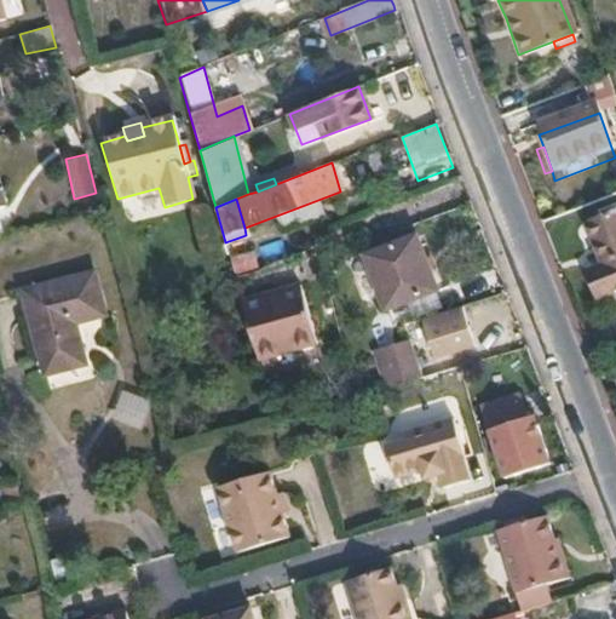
[(585,267),(597,296),(615,287),(615,205),(581,221),(598,261),(585,267)]
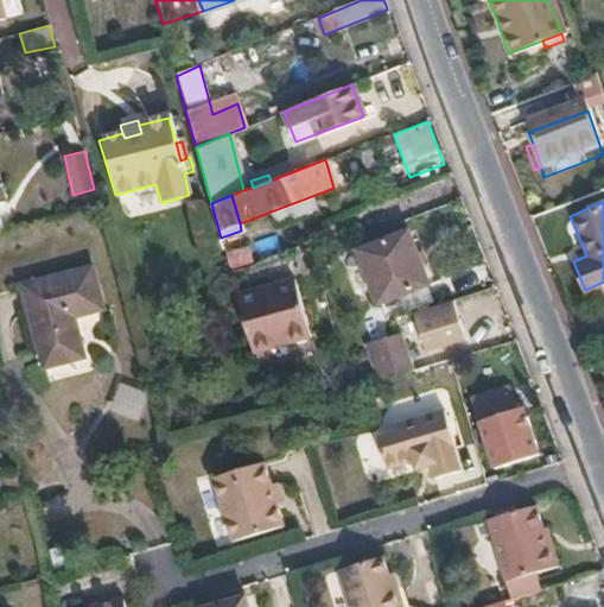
[(425,284),(406,232),(355,250),(374,302),(425,284)]
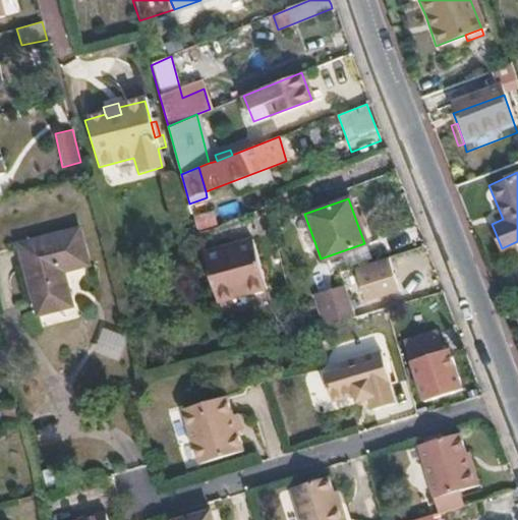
[(85,263),(77,229),(18,243),(37,312),(69,305),(61,269),(85,263)]
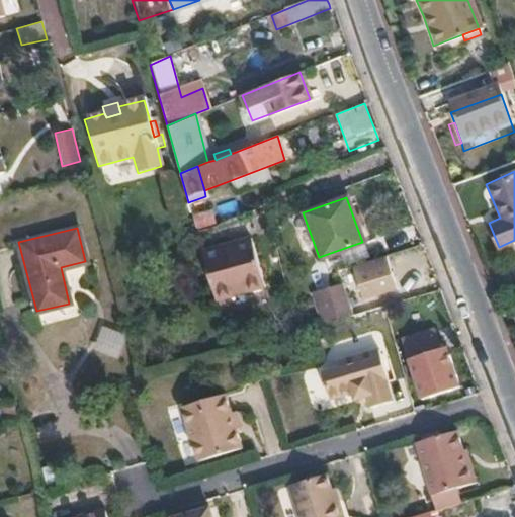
[(202,253),(216,302),(264,287),(252,238),(201,251),(202,253)]
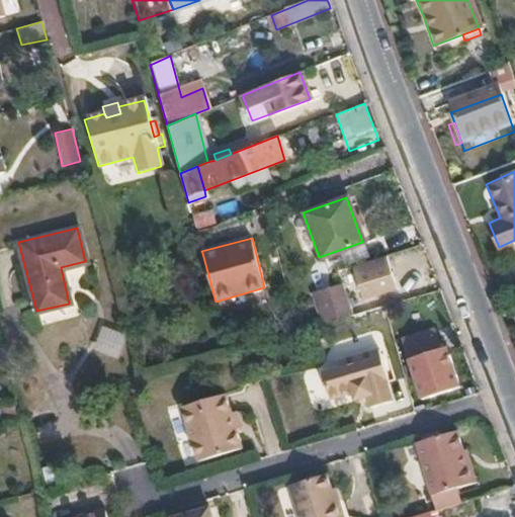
[(384,255),(350,266),(355,283),(389,273),(384,255)]
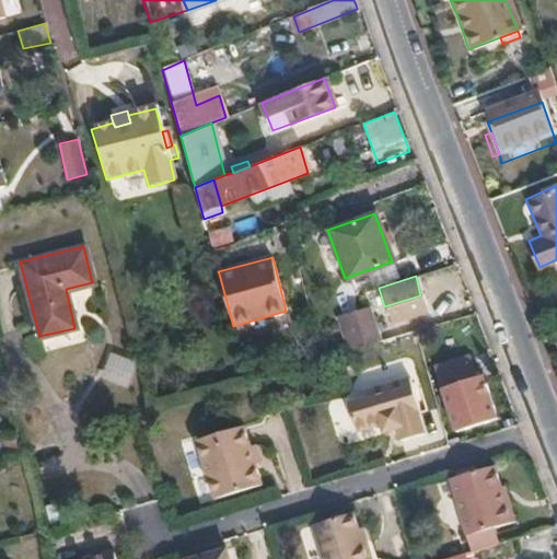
[(339,319),(349,350),(380,340),(371,317),(369,310),(339,319)]
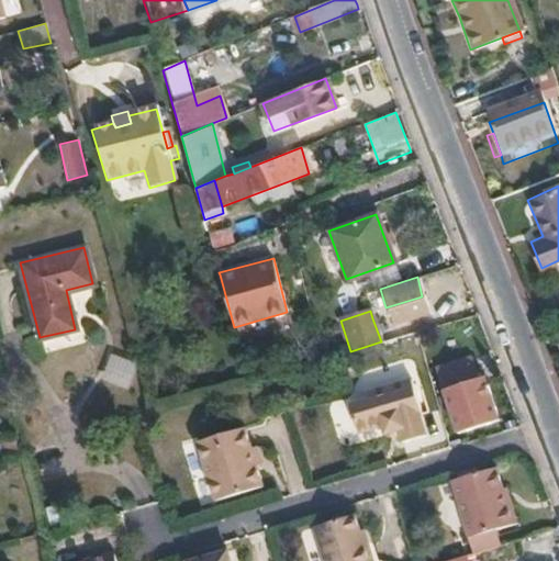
[(476,378),(469,357),(438,366),(457,429),(494,417),(482,377),(476,378)]
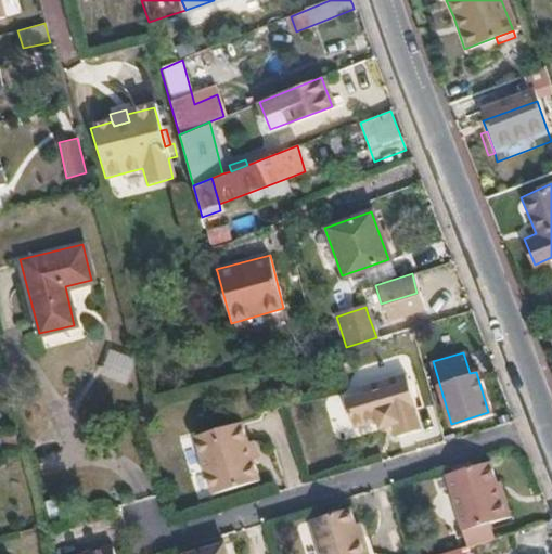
[(361,393),(343,397),(351,425),(375,417),(387,414),(389,421),(393,435),(416,428),(411,408),(413,407),(405,372),(359,385),(361,393)]
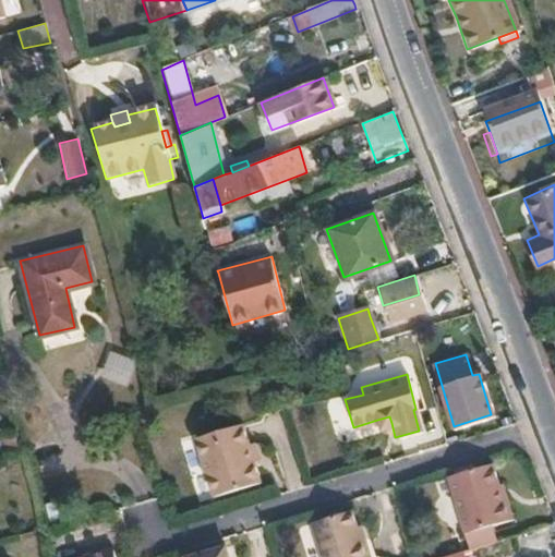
[(389,416),(377,420),(381,427),(391,423),(389,416)]
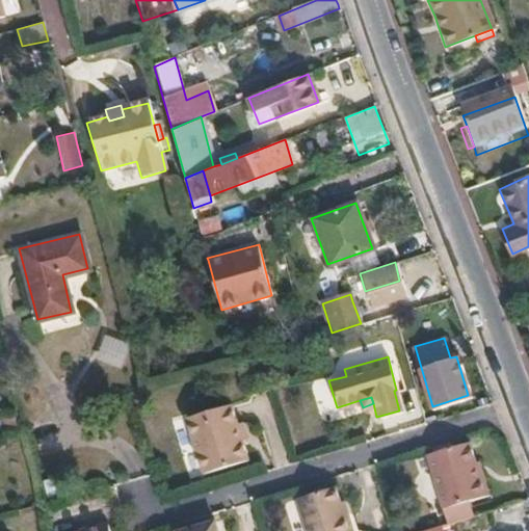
[(185,420),(195,450),(239,436),(235,425),(229,406),(185,420)]
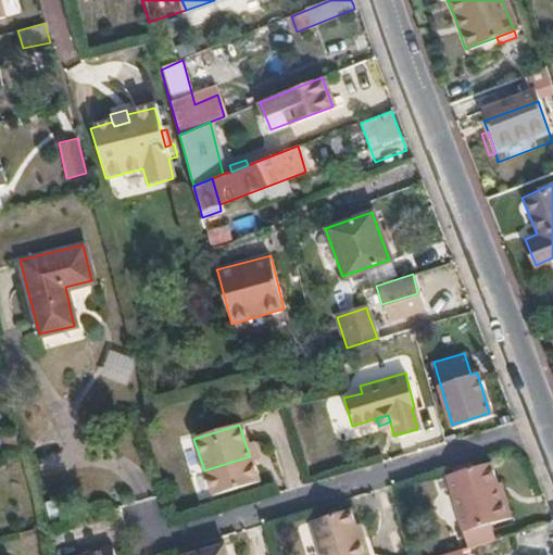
[(246,444),(250,456),(254,455),(251,443),(246,444)]
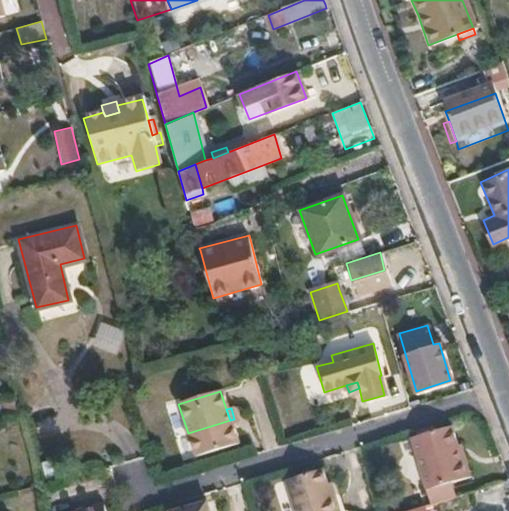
[(188,433),(194,451),(236,439),(231,424),(230,420),(188,433)]
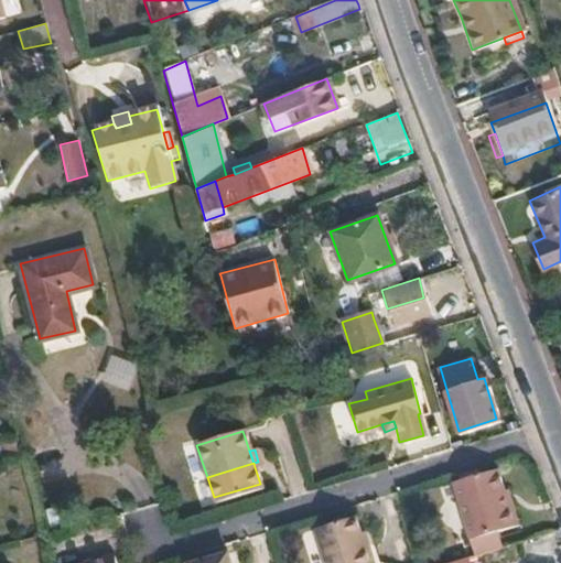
[(473,534),(502,526),(516,522),(511,504),(506,505),(500,489),(495,467),(453,479),(470,536),(473,534)]
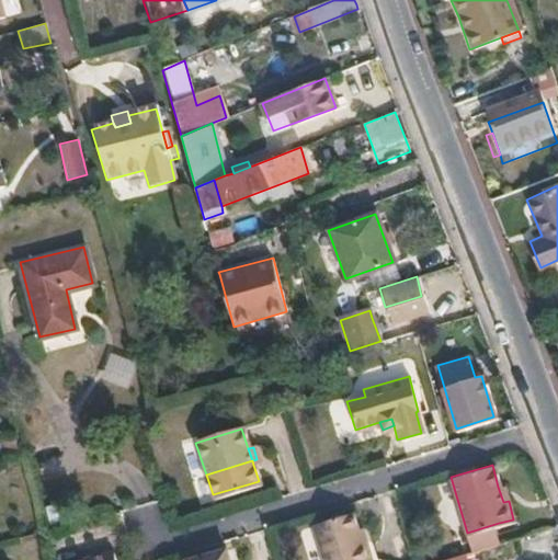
[(259,481),(213,494),(214,501),(260,487),(259,481)]
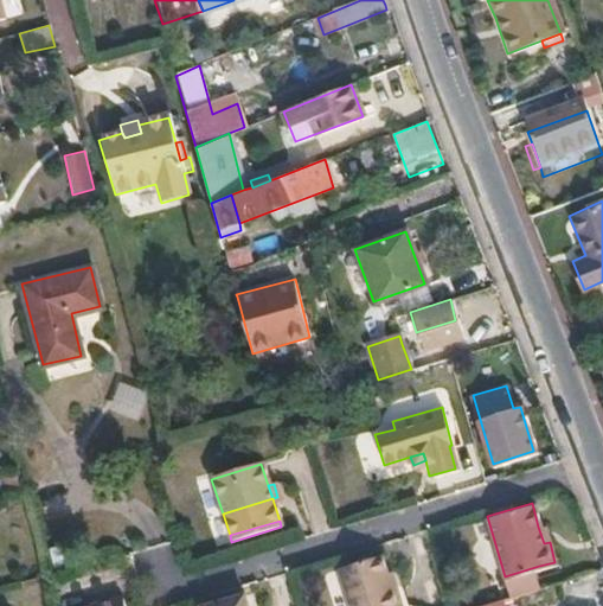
[(544,543),(550,542),(544,524),(538,527),(544,543)]
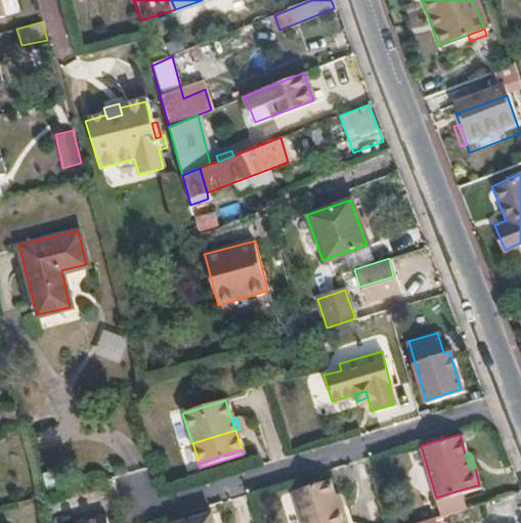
[(335,504),(333,492),(328,477),(291,489),(300,522),(346,522),(341,502),(335,504)]
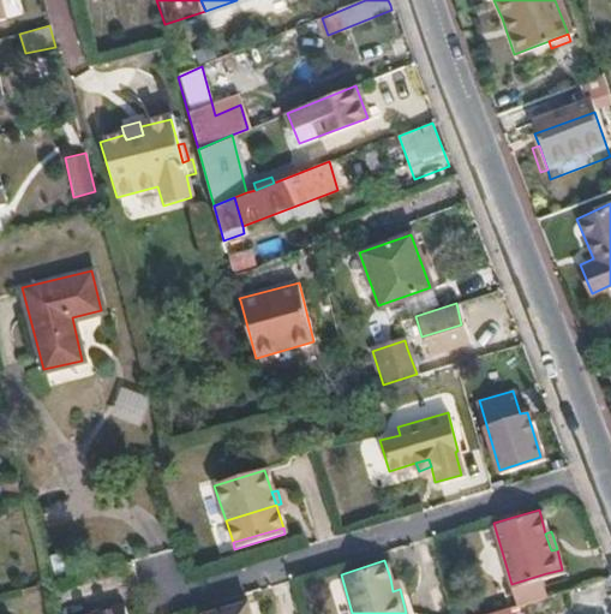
[(521,601),(551,591),(546,573),(515,583),(521,601)]
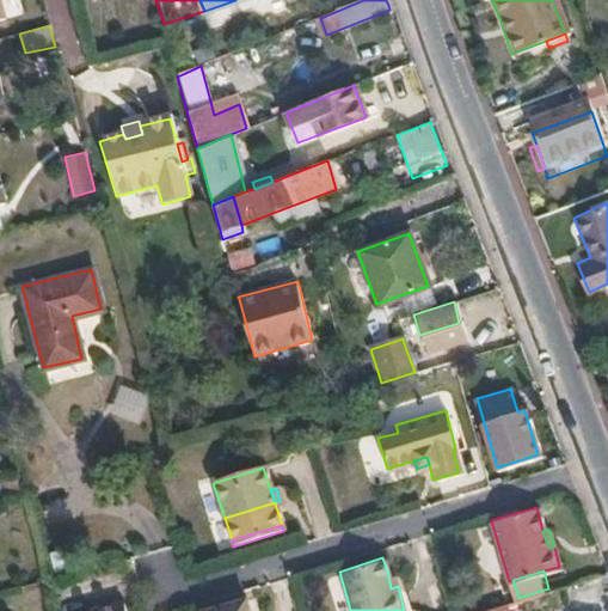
[(394,574),(388,575),(391,588),(398,586),(394,574)]
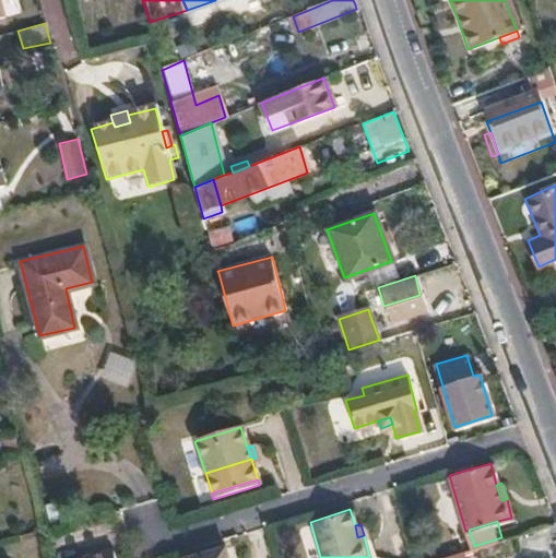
[(228,557),(225,546),(185,557),(228,557)]
